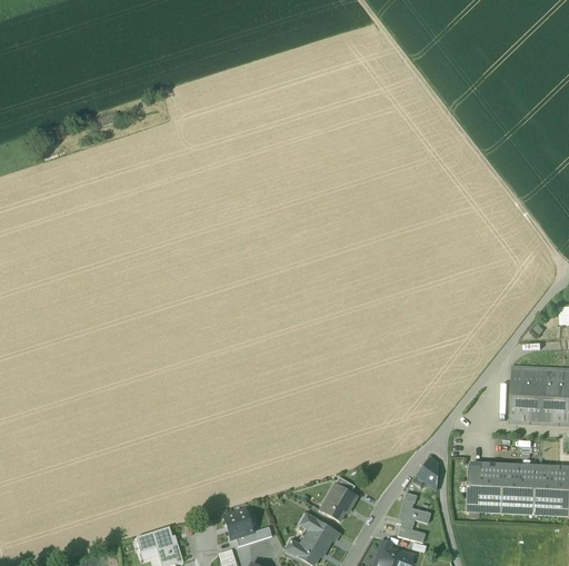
[(117,111),(96,118),(98,127),(119,120),(117,111)]
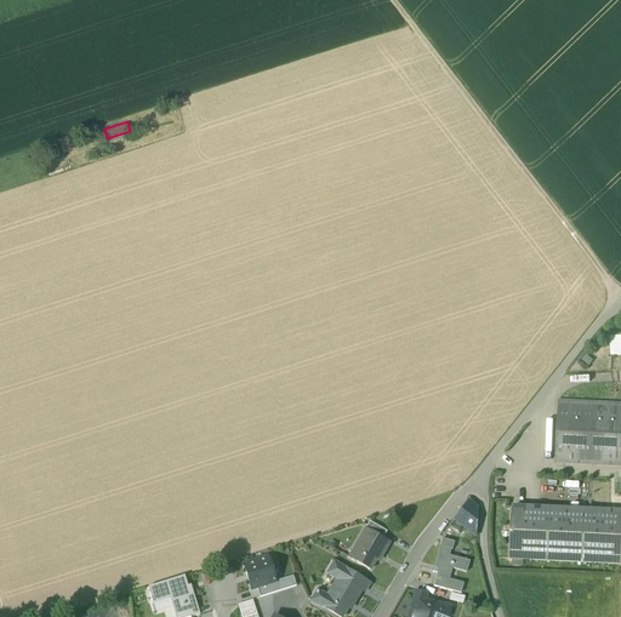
[(56,143),(46,146),(50,156),(60,154),(56,143)]
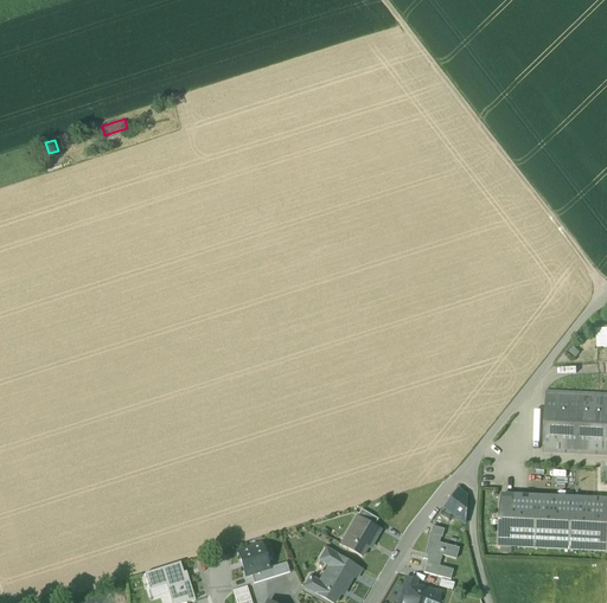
[(606,391),(545,389),(543,450),(606,454),(606,391)]
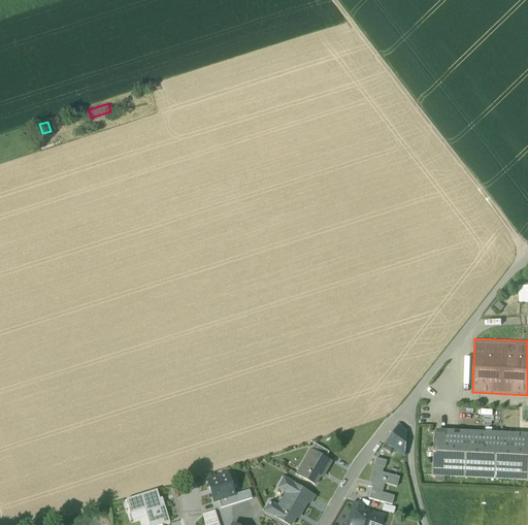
[(399,423),(386,440),(405,455),(406,429),(399,423)]
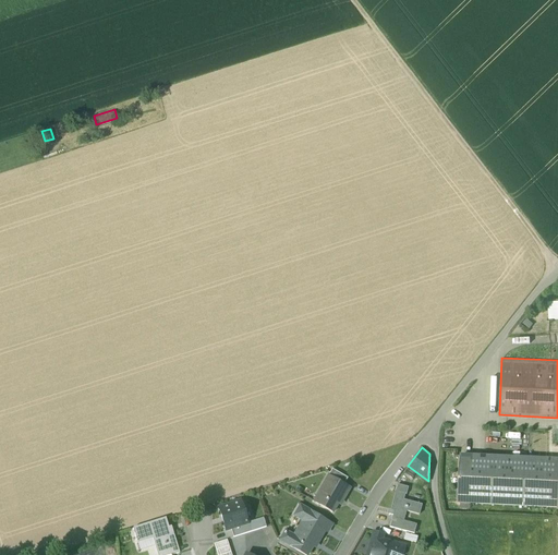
[(557,456),(460,453),(459,501),(557,504),(557,456)]
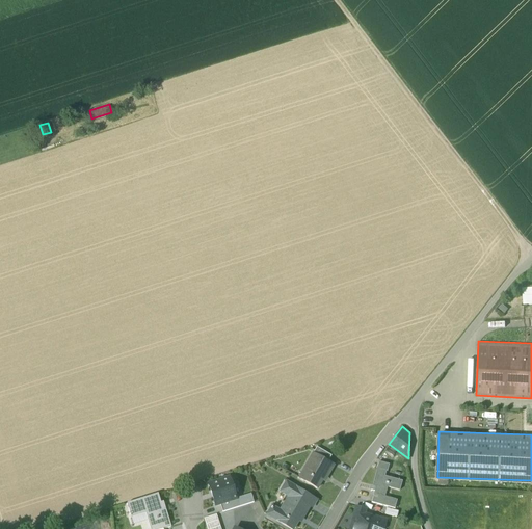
[(331,453),(317,445),(313,451),(315,452),(328,459),(331,453)]
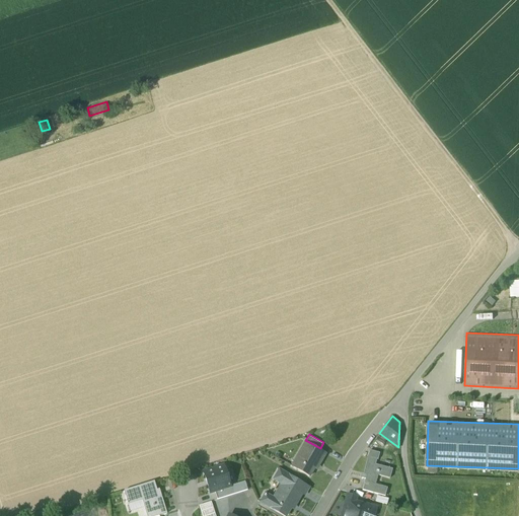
[(320,448),(307,441),(293,465),(309,474),(318,458),(320,459),(325,451),(320,448)]
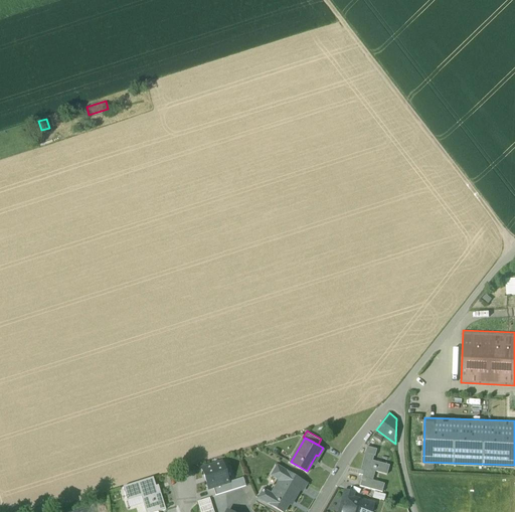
[(376,448),(367,445),(365,452),(374,454),(375,455),(376,448)]
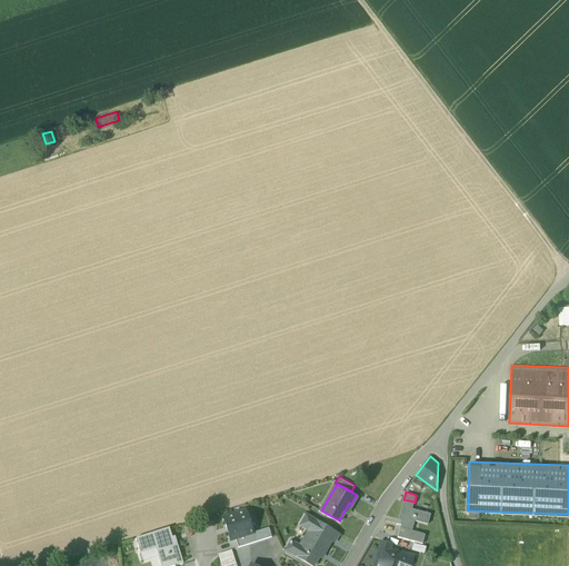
[(413,502),(403,499),(398,518),(402,519),(398,535),(422,542),(425,533),(411,529),(413,519),(428,523),(430,513),(411,507),(413,502)]
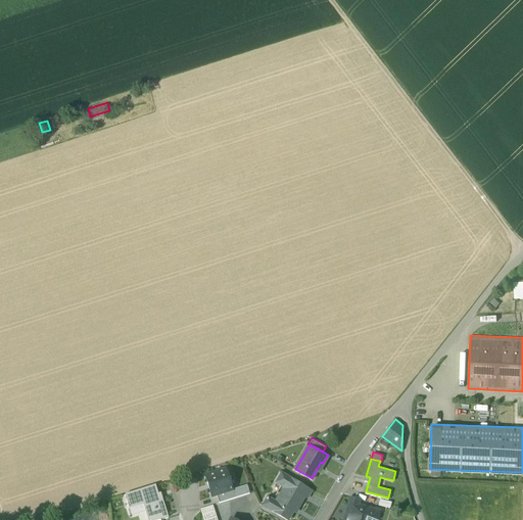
[(226,468),(205,474),(211,495),(217,494),(232,489),(226,468)]
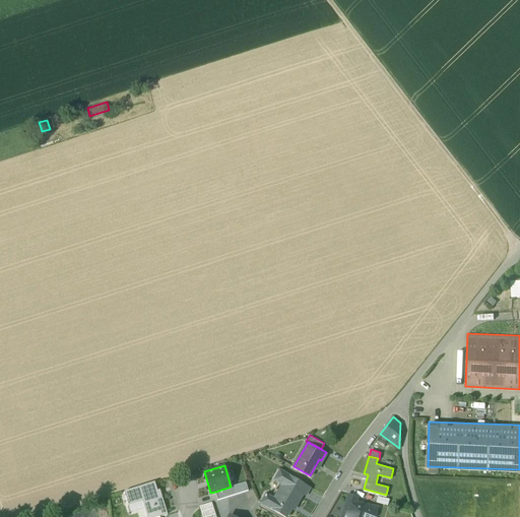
[(300,480),(280,468),(274,478),(283,485),(284,482),(295,489),(300,480)]
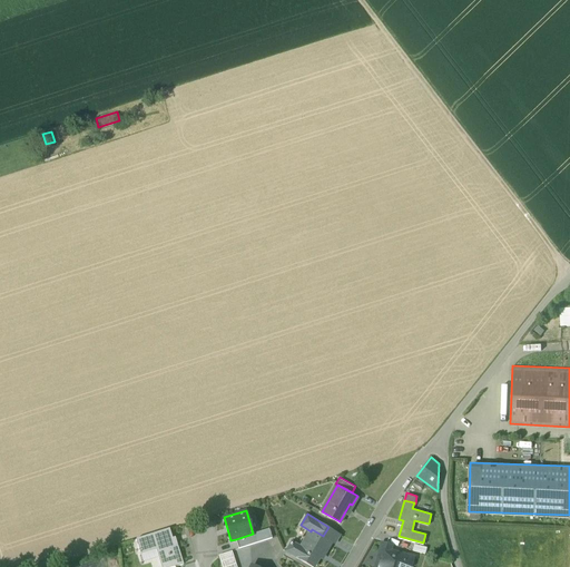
[(169,527),(136,538),(140,551),(156,547),(161,566),(168,566),(175,565),(183,563),(176,539),(173,540),(169,527)]
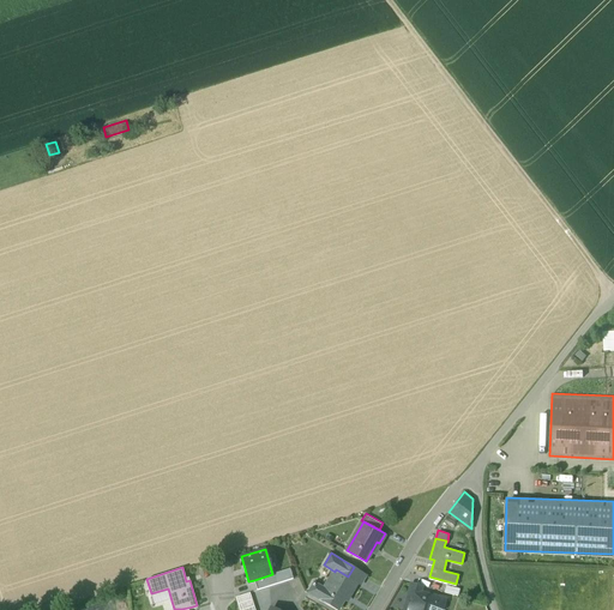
[(365,574),(354,567),(348,577),(357,581),(356,583),(359,584),(365,574)]
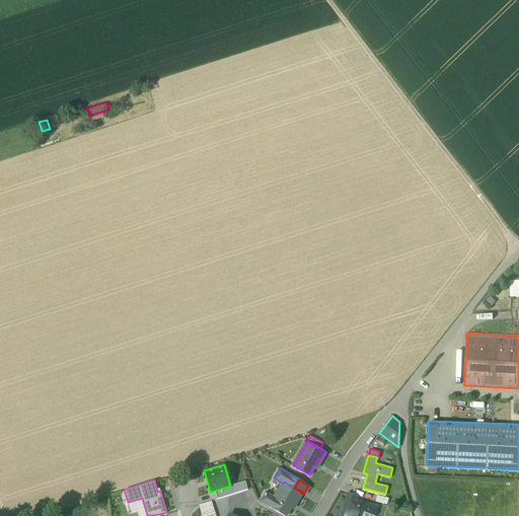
[(230,486),(215,491),(218,498),(247,489),(245,481),(230,486)]
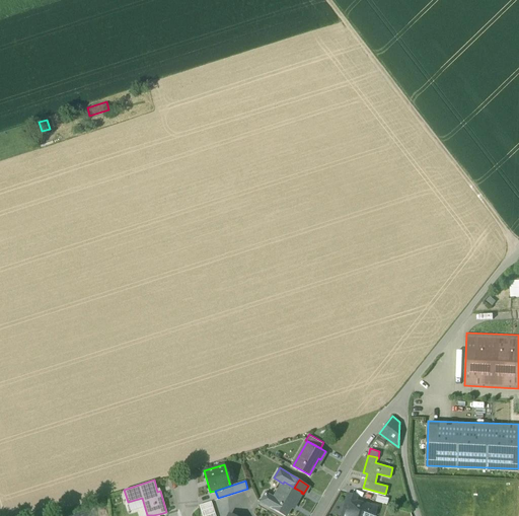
[(274,499),(270,506),(286,515),(295,499),(297,500),(301,493),(302,492),(294,488),(284,482),(283,484),(274,499)]
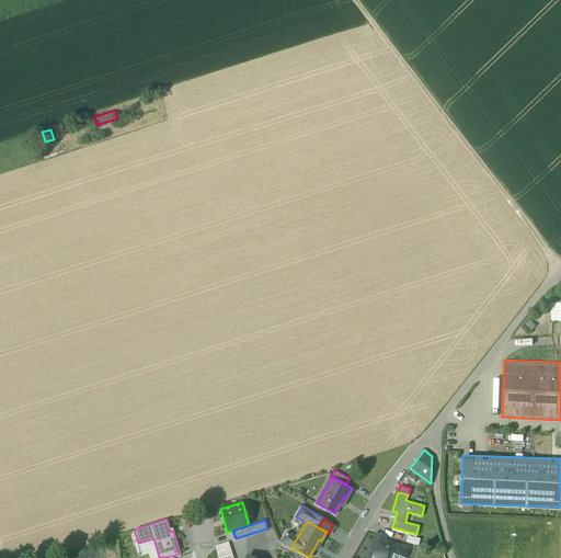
[(386,535),(376,532),(369,555),(374,556),(373,557),(385,557),(387,551),(403,557),(404,557),(404,556),(400,555),(402,545),(384,541),(386,535)]
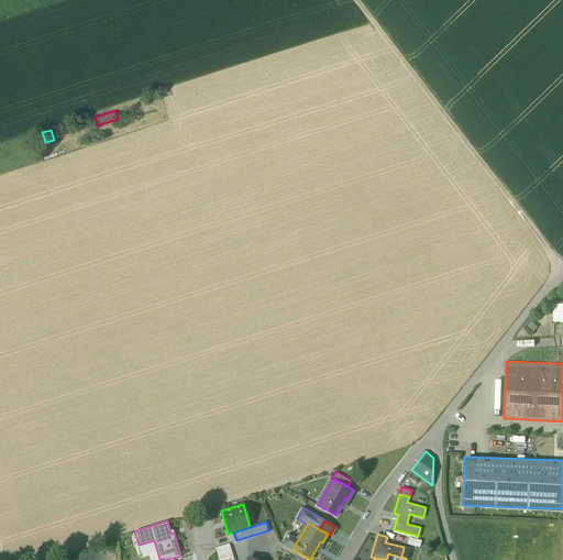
[(297,541),(287,535),(286,537),(283,544),(293,549),(297,541)]
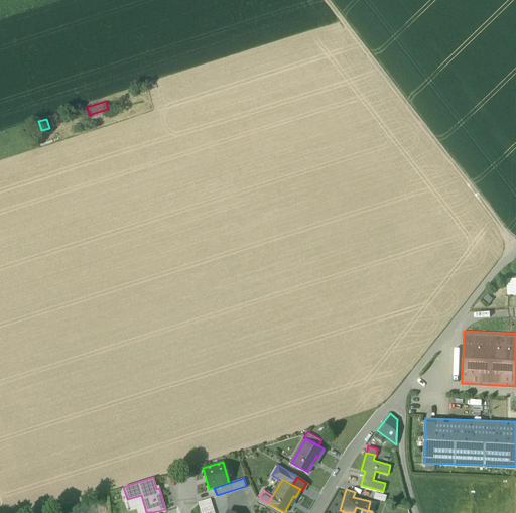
[(212,503),(210,497),(199,500),(201,506),(212,503)]
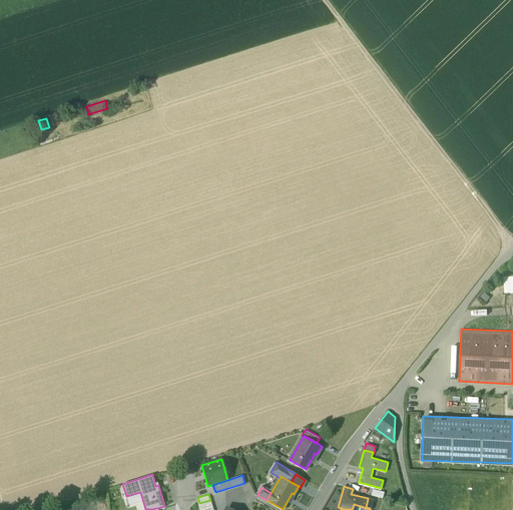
[(212,506),(210,500),(199,503),(201,509),(212,506)]
